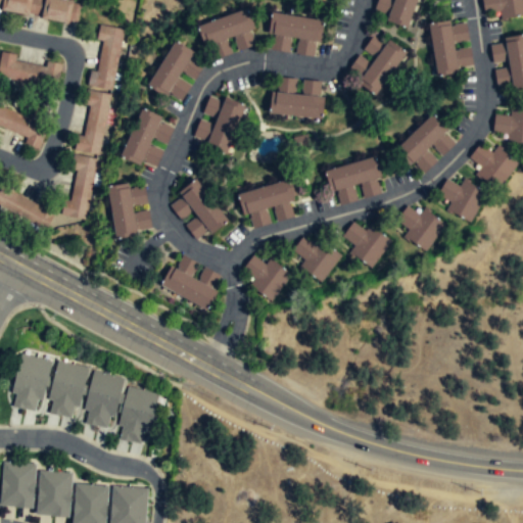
[(0,0),(0,9),(78,24),(81,3),(63,0),(0,0)]
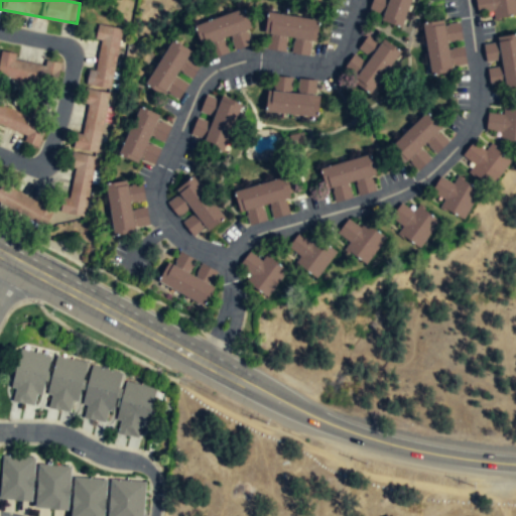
[(403,26),(411,0),(372,0),(368,15),(403,26)]
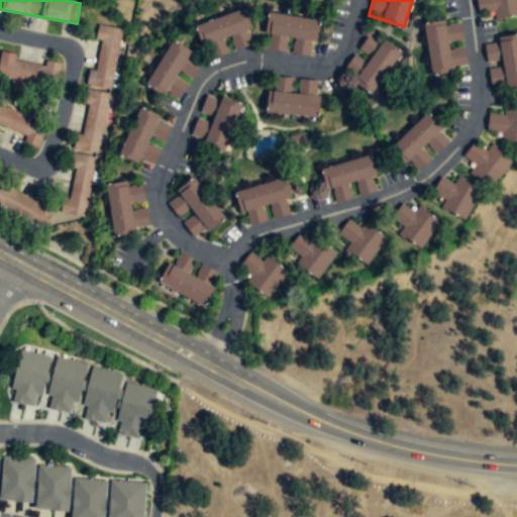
[(516,0),(477,0),(478,11),(492,9),(492,18),(516,14),(516,0)]
